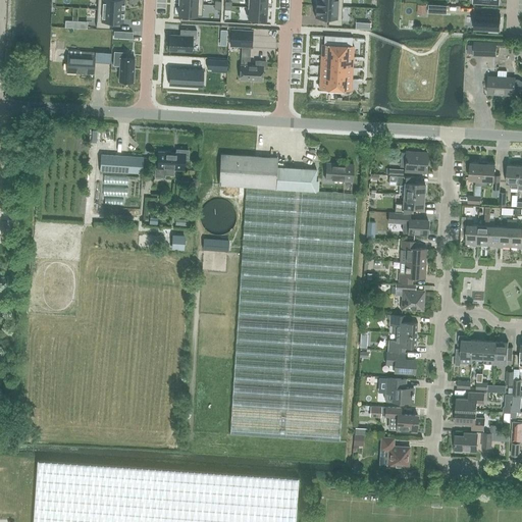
[(97,0),(97,9),(123,10),(123,0),(97,0)]
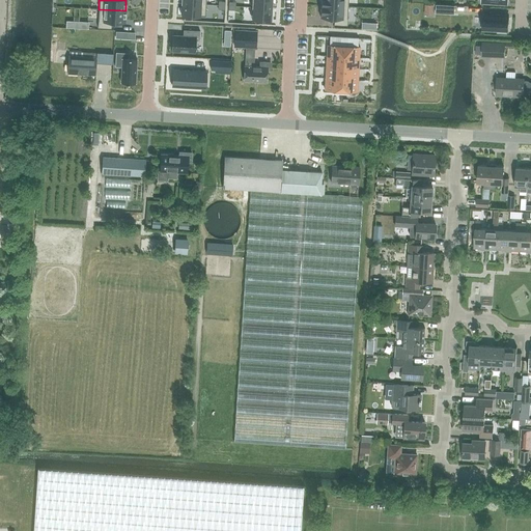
[(252,0),(252,7),(272,8),(272,0),(252,0)]
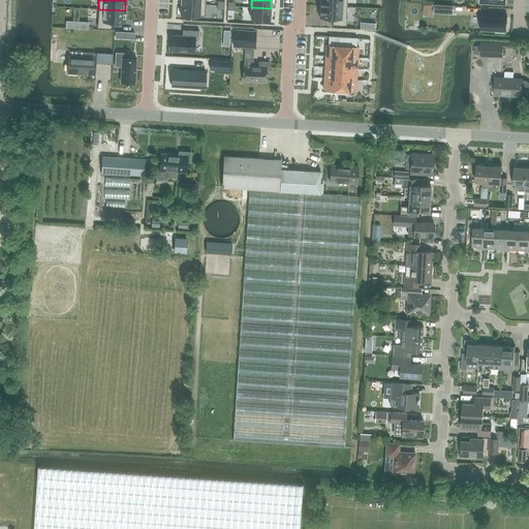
[(206,5),(181,4),(180,14),(205,17),(206,5)]
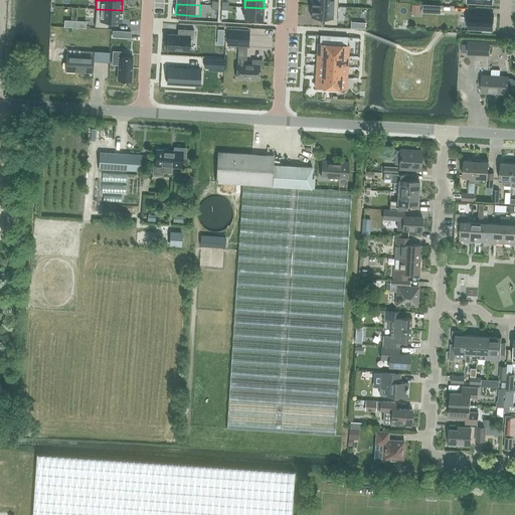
[(420,4),(412,4),(411,12),(420,12),(420,4)]
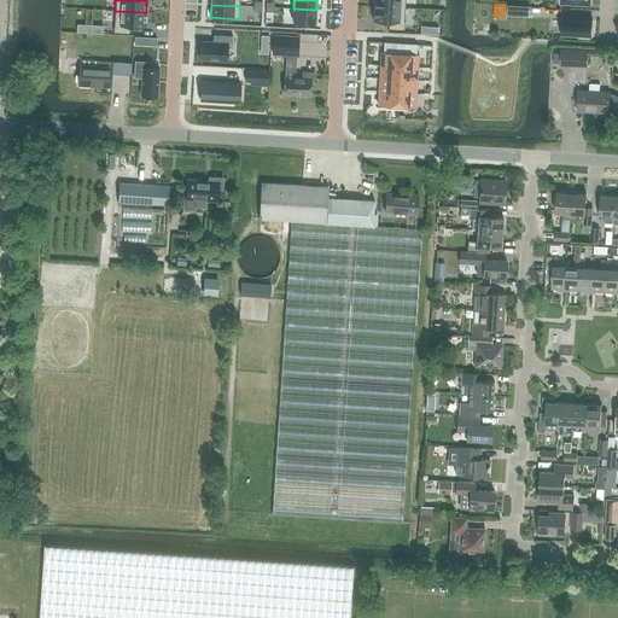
[(508,5),(507,15),(529,16),(530,6),(508,5)]
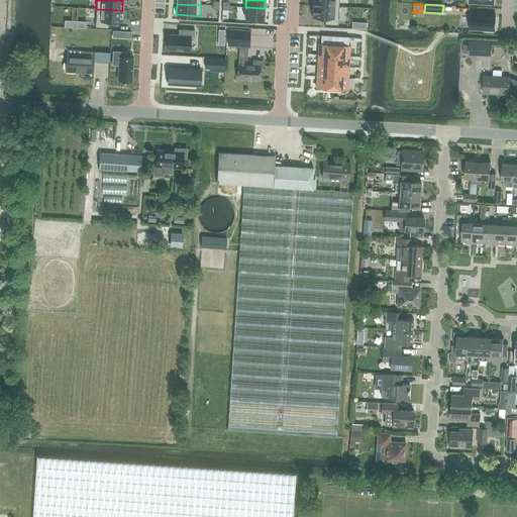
[(338,24),(339,6),(313,5),(312,15),(312,17),(325,17),(325,24),(338,24)]
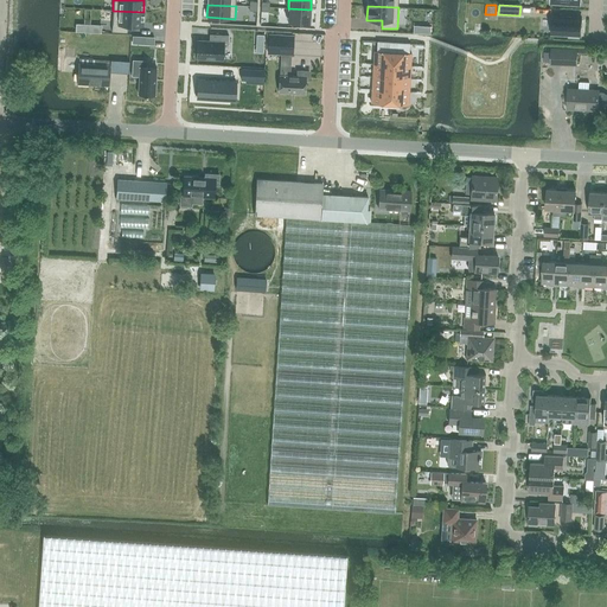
[(311,10),(288,8),(288,21),(311,23),(311,10)]
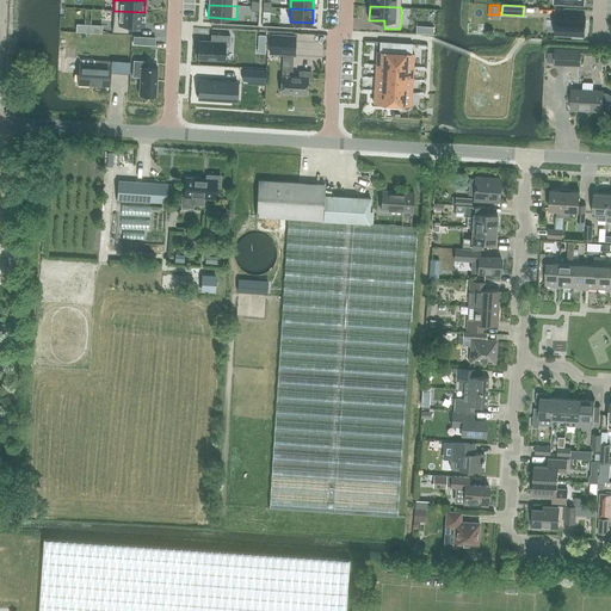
[(144,12),(113,11),(112,32),(128,32),(129,25),(144,26),(144,12)]
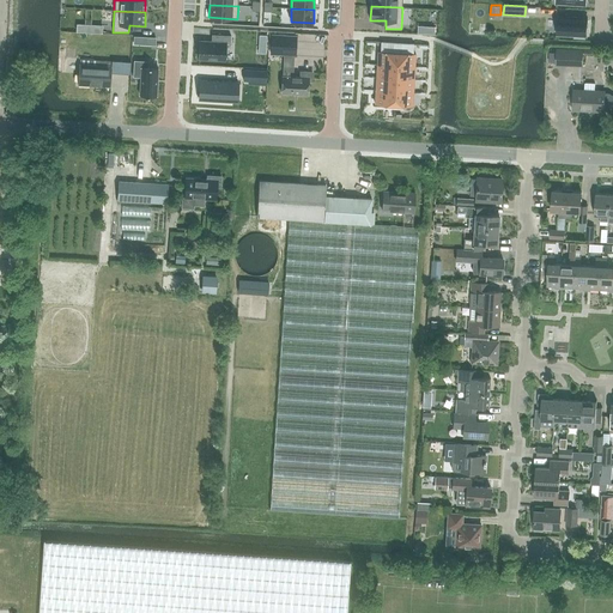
[(575,36),(575,37),(584,37),(584,36),(587,36),(588,18),(558,17),(557,35),(575,36)]
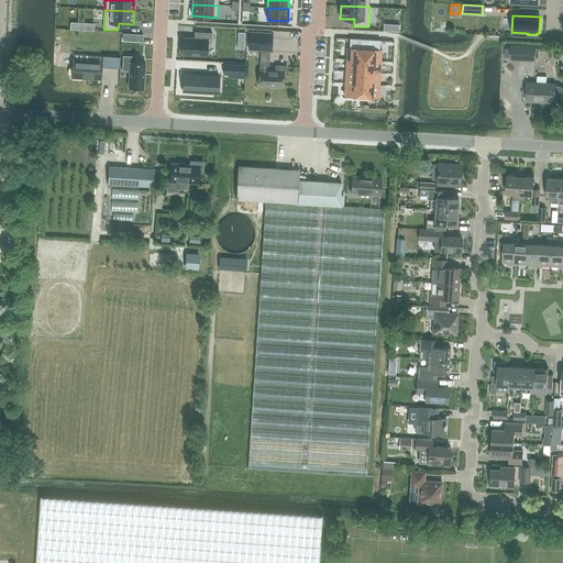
[(184,37),(183,54),(207,55),(208,40),(211,40),(212,32),(195,31),(194,37),(184,37)]
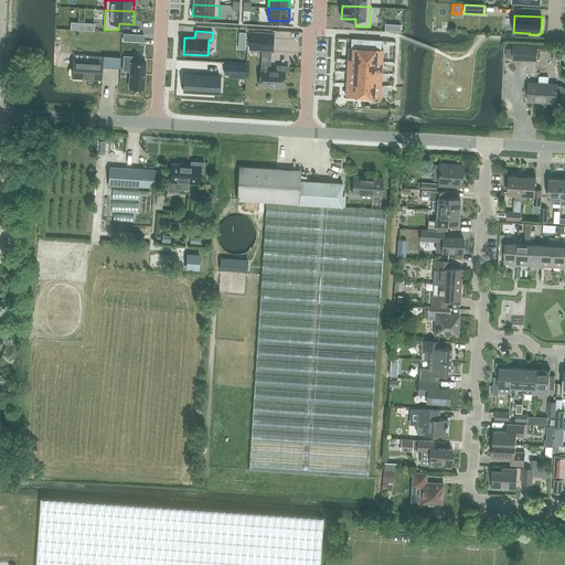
[(251,32),(249,50),(262,51),(272,51),(273,33),(251,32)]
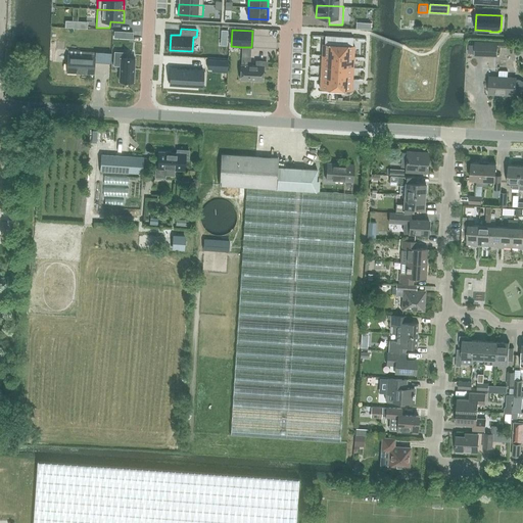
[(325,44),(338,45),(352,45),(353,37),(325,36),(325,44)]
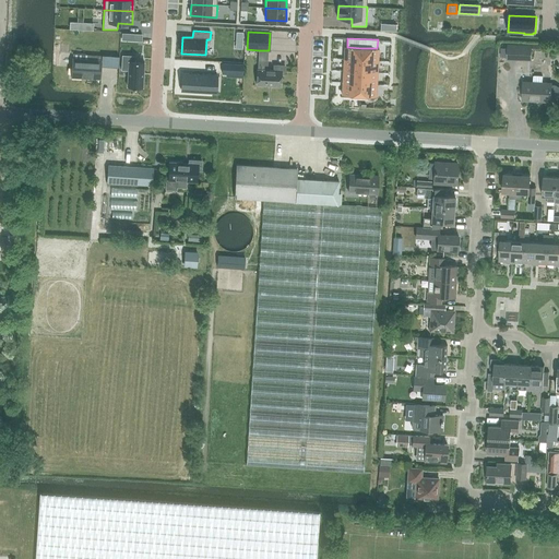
[(60,44),(59,60),(73,60),(72,78),(87,79),(87,76),(100,78),(102,67),(102,61),(102,56),(102,55),(91,55),(69,52),(69,45),(60,44)]
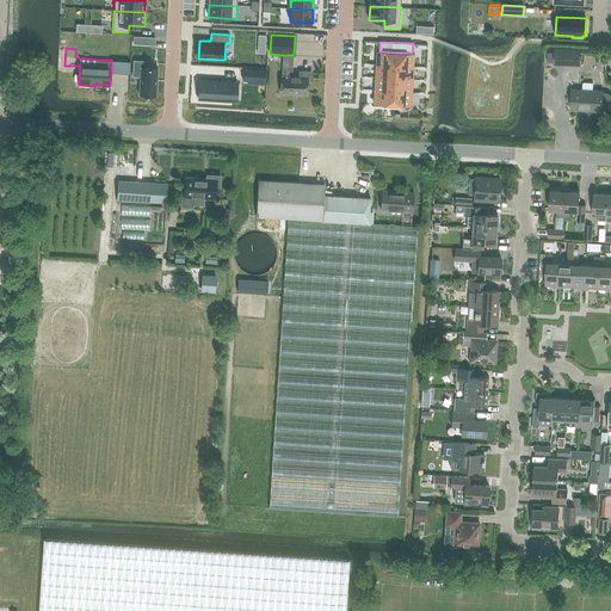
[(555,54),(548,54),(547,63),(554,63),(554,65),(580,66),(581,50),(555,49),(555,50),(555,54)]
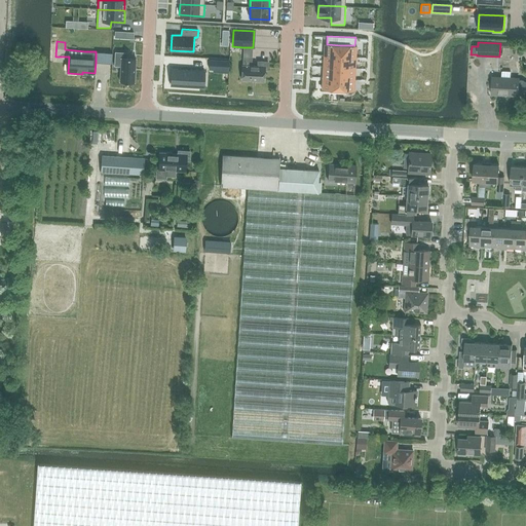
[(324,55),(340,57),(340,45),(327,44),(325,44),(324,55)]
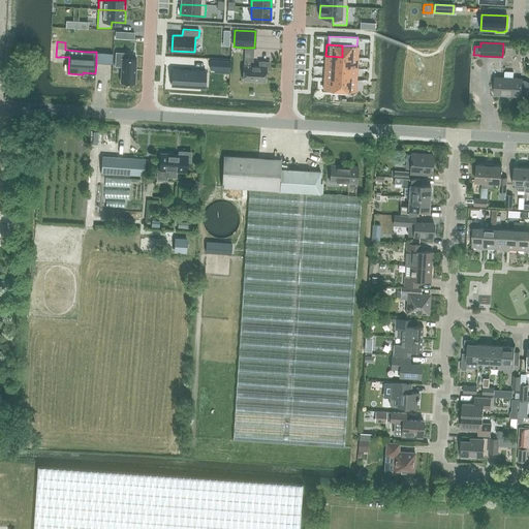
[(342,45),(342,57),(358,58),(359,45),(356,45),(342,45)]
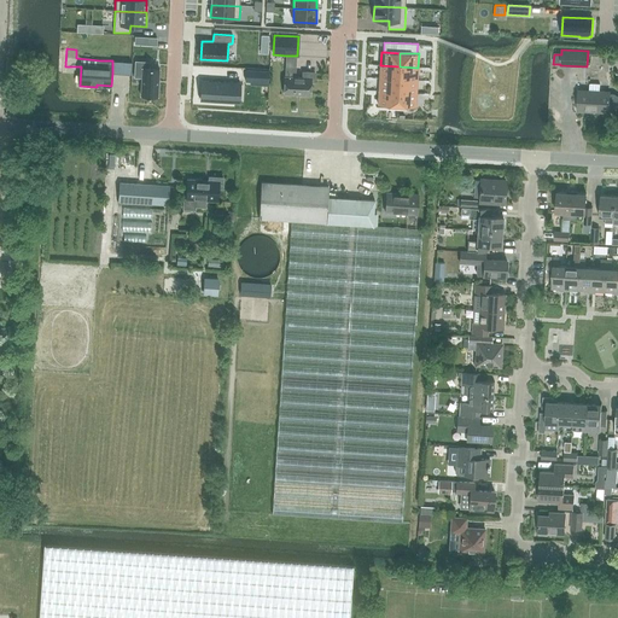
[(286,56),(284,93),(309,94),(310,80),(314,80),(315,73),(302,73),(302,77),(296,77),(297,56),(286,56)]
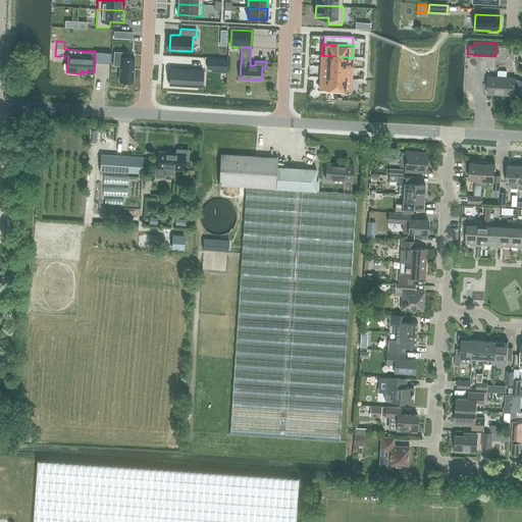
[(113,51),(112,65),(119,66),(118,82),(133,82),(134,57),(125,57),(125,52),(113,51)]
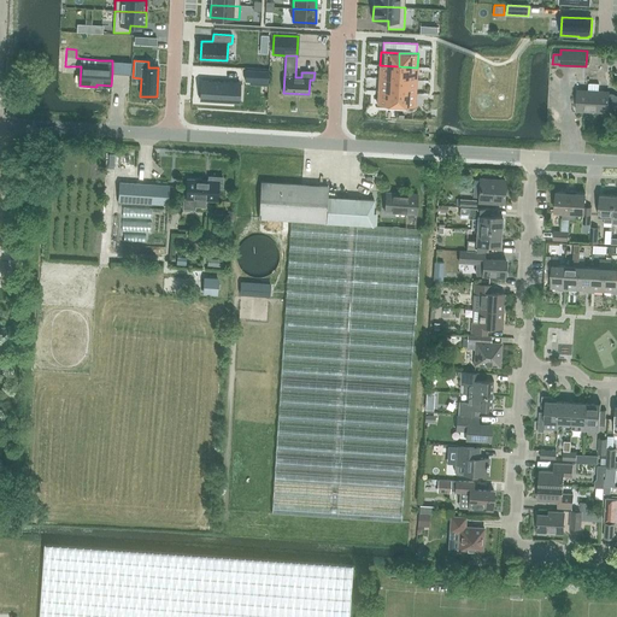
[(378,78),(398,80),(399,66),(380,65),(378,78)]
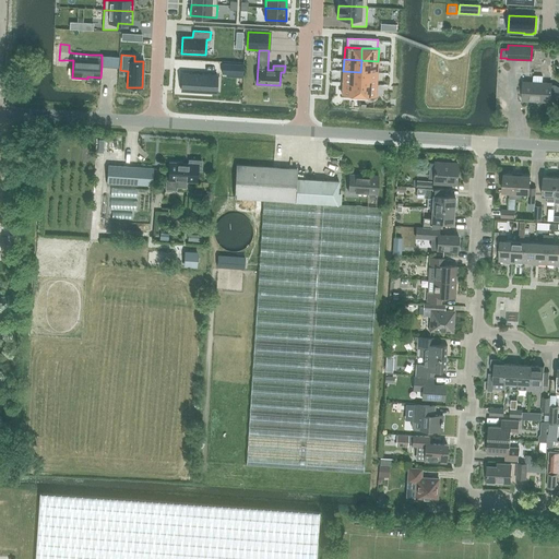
[(361,60),(360,72),(378,72),(378,61),(361,60)]
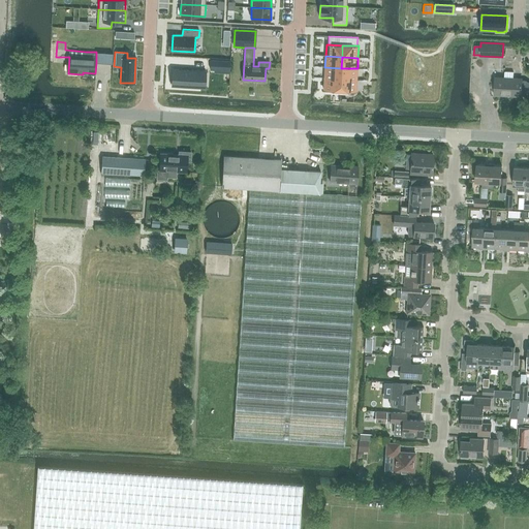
[(211,60),(210,69),(230,70),(230,61),(211,60)]
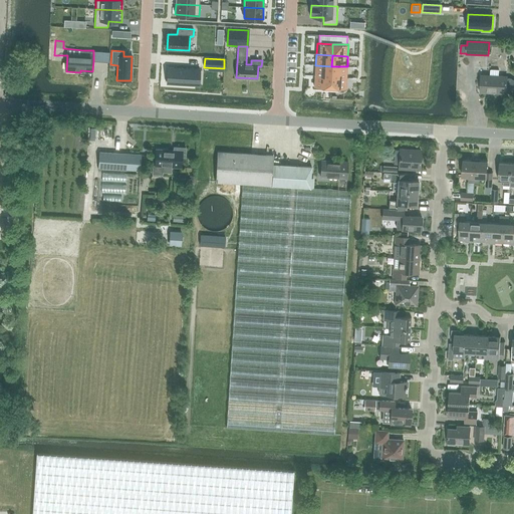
[(315,76),(330,77),(331,66),(315,65),(315,76)]
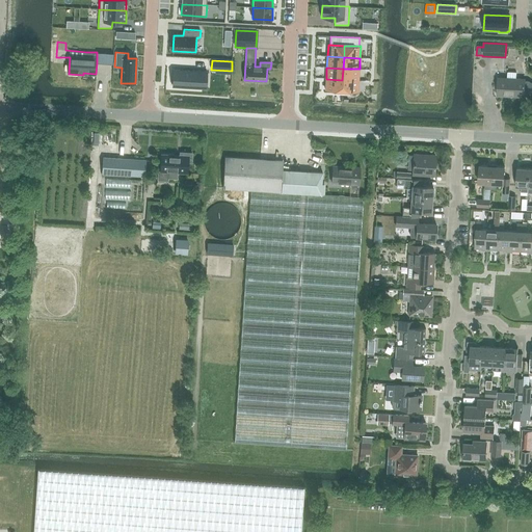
[(343,69),(342,80),(358,81),(360,69),(343,69)]
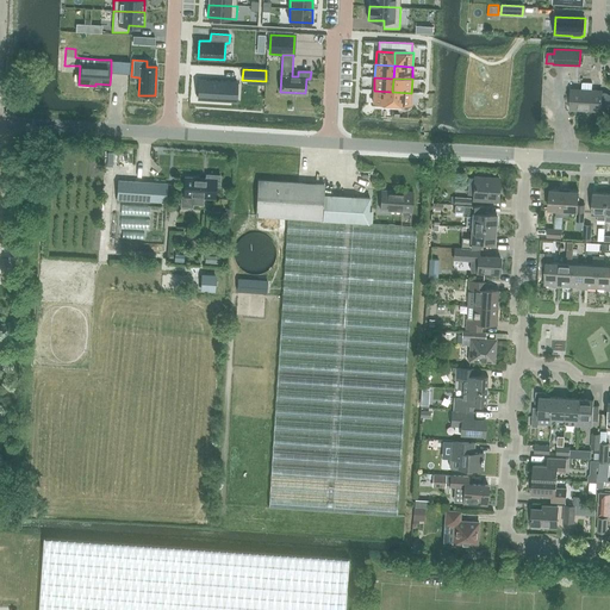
[(199,80),(198,99),(231,101),(232,82),(237,82),(199,80)]
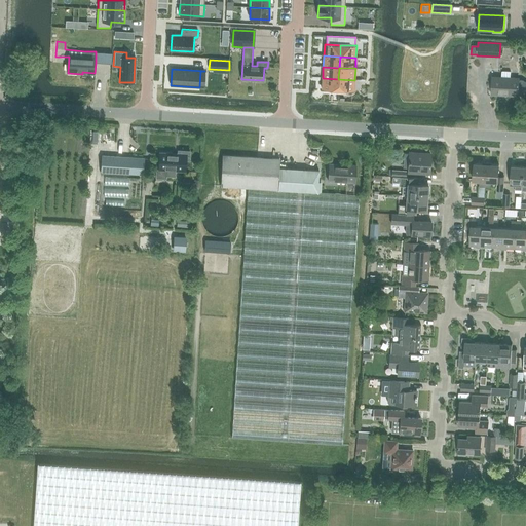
[(503,92),(503,95),(518,96),(519,94),(521,94),(525,97),(525,82),(523,80),(519,80),(519,78),(510,77),(510,71),(500,71),(500,77),(493,76),(492,92),(503,92)]
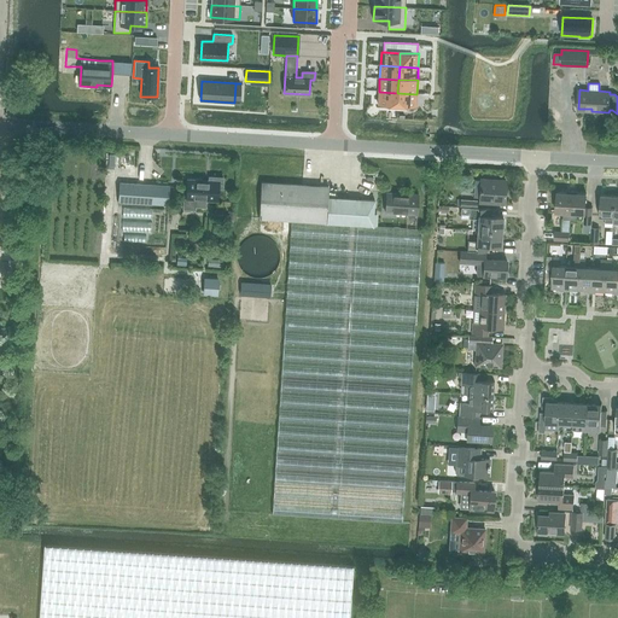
[(397,106),(397,93),(379,92),(378,105),(397,106)]
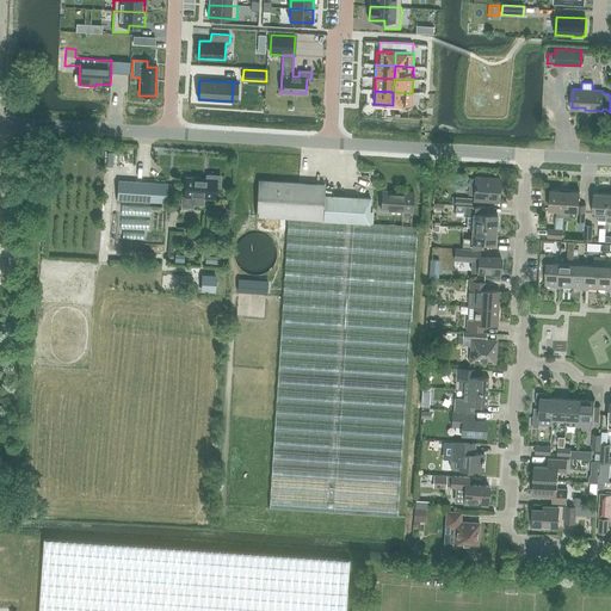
[(412,93),(393,92),(393,105),(411,106),(412,93)]
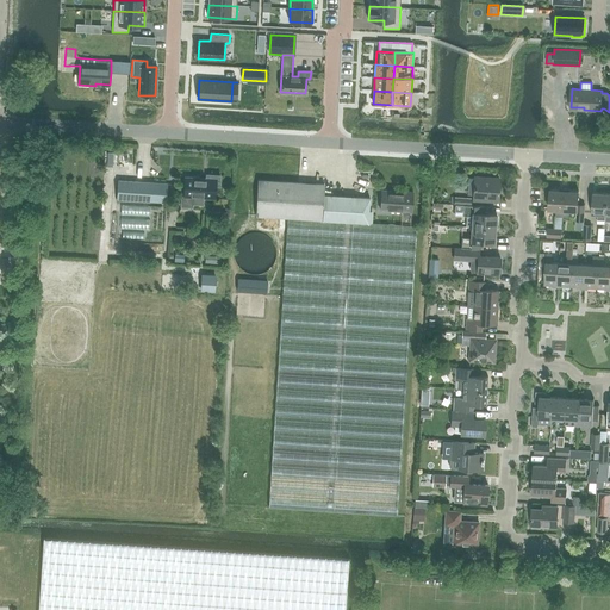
[(186,178),(185,198),(216,199),(217,186),(221,186),(221,175),(207,174),(206,179),(186,178)]
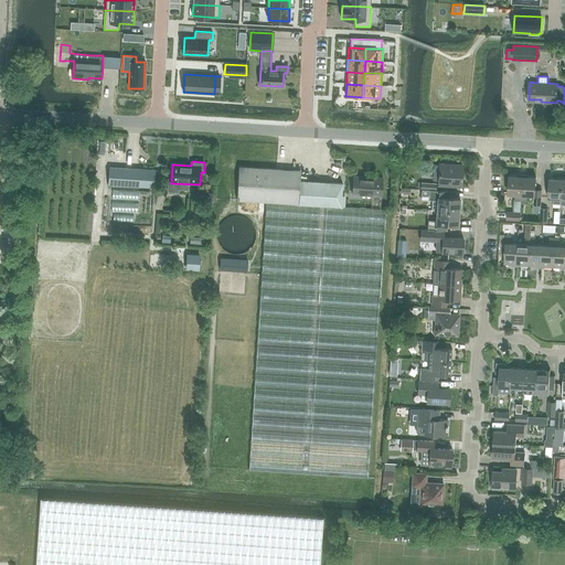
[(462,166),(440,164),(438,185),(460,187),(462,166)]
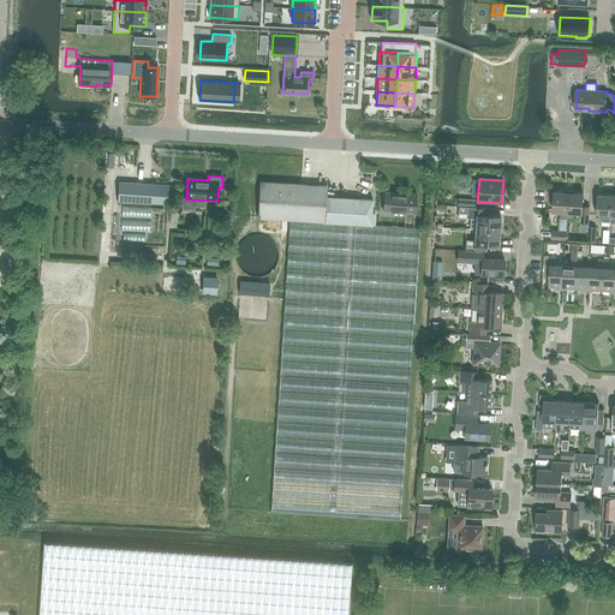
[(119,181),(118,202),(168,204),(168,190),(168,185),(119,181)]
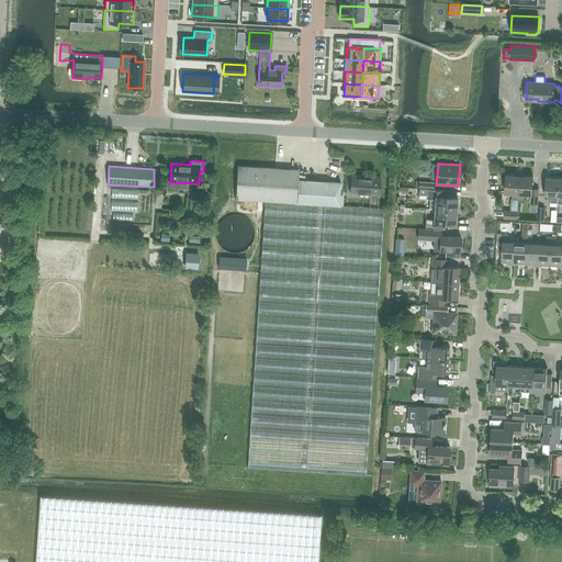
[(238,201),(265,201),(248,469),(367,476),(383,209),(339,205),(339,199),(340,182),(299,180),(300,170),(240,167),(238,201)]
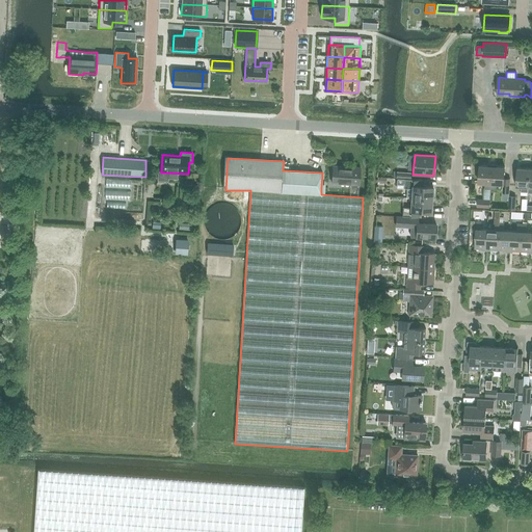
[(479,171),(478,183),(485,183),(485,189),(490,189),(491,166),(480,165),(479,171)]
